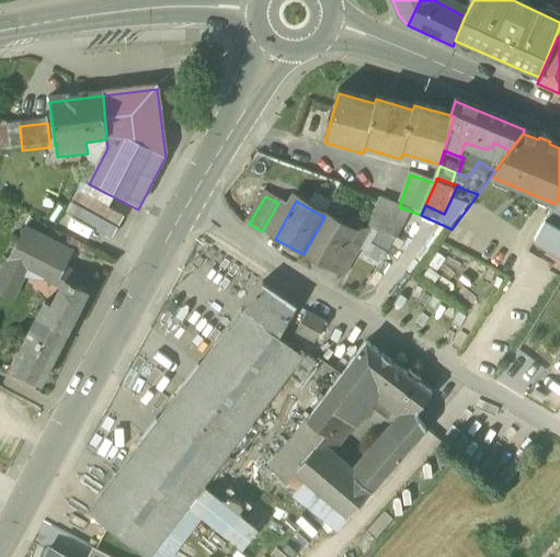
[(399,207),(380,201),(369,230),(397,241),(412,212),(399,207)]
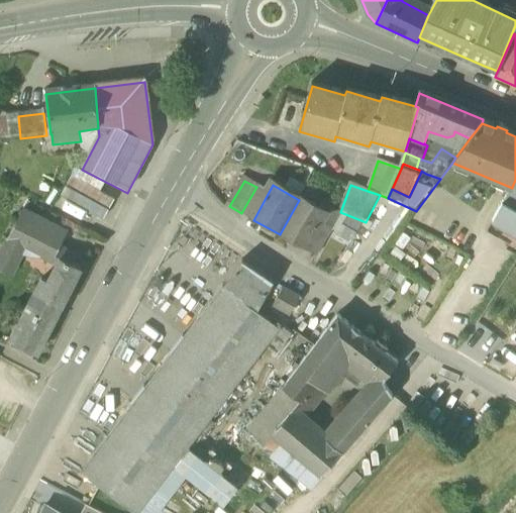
[(268,194),(256,187),(241,213),(253,220),(268,194)]
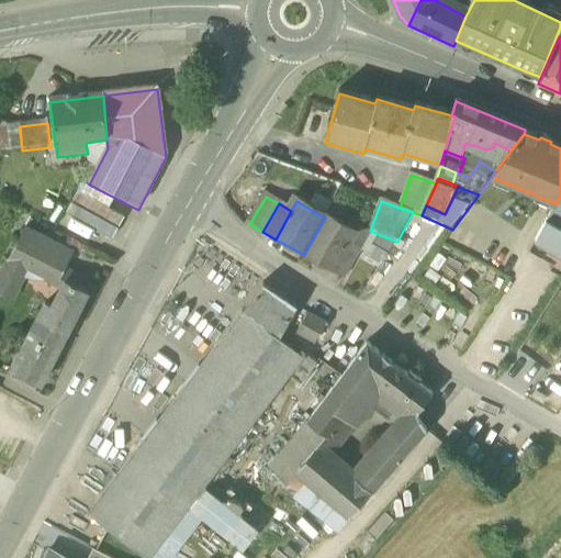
[(560,204),(557,203),(557,204),(547,225),(560,233),(560,204)]
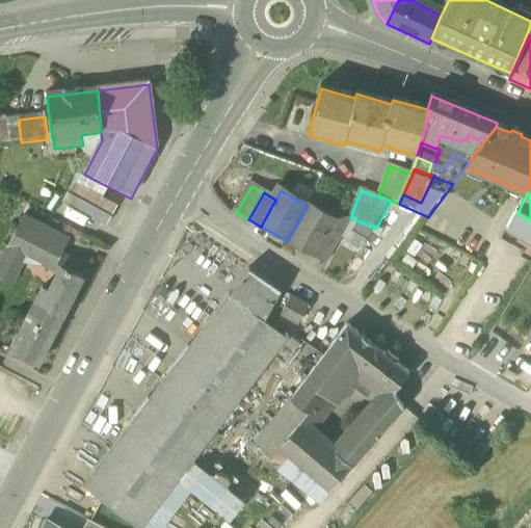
[(308,206),(288,241),(316,258),(332,231),(336,221),(308,206)]
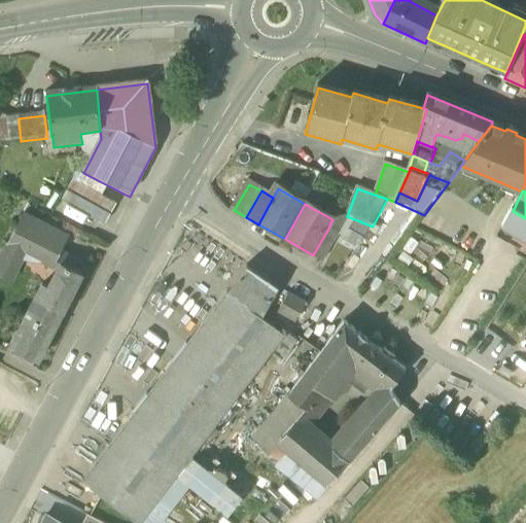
[(525,218),(513,211),(503,229),(525,241),(525,218)]
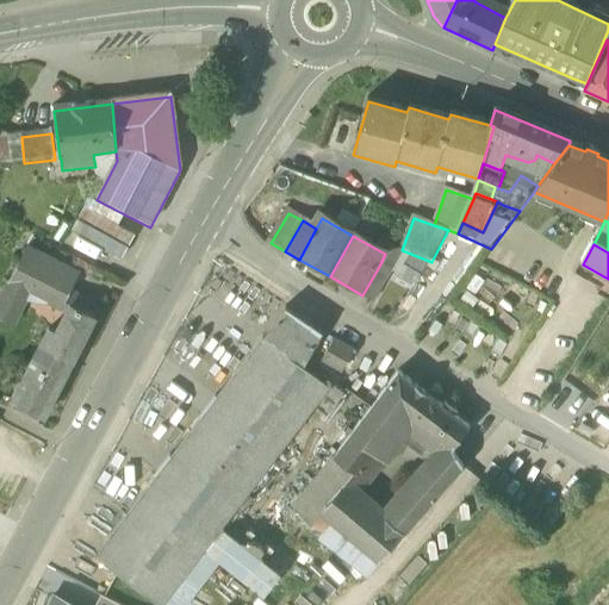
[(68,316),(57,336),(50,332),(42,348),(73,365),(95,320),(82,313),(87,304),(70,294),(79,278),(29,251),(0,305),(0,320),(13,328),(26,301),(33,304),(41,305),(48,305),(68,316)]
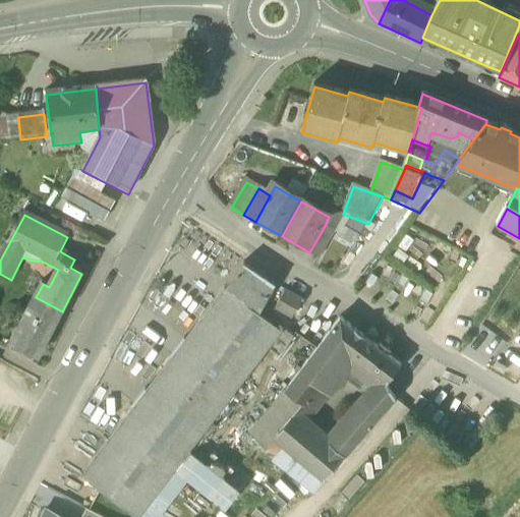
[(325,226),(309,252),(321,259),(336,232),(325,226)]
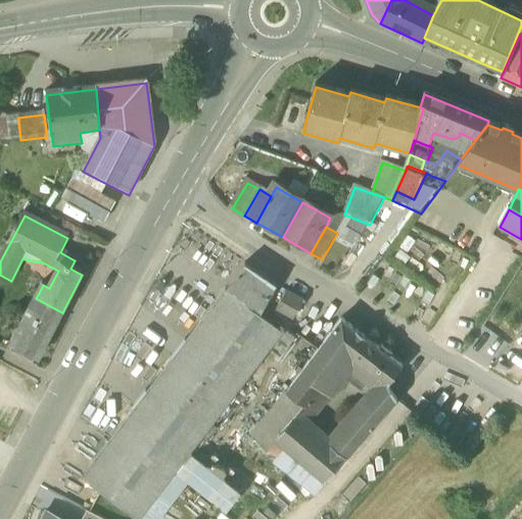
[(372,236),(365,232),(360,240),(367,244),(372,236)]
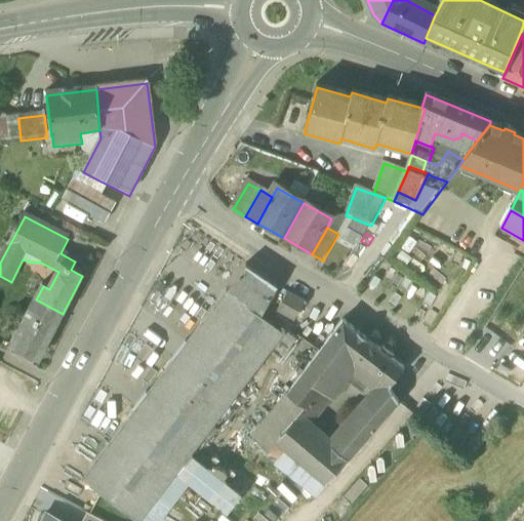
[(246,268),(227,293),(262,318),(278,288),(246,268)]
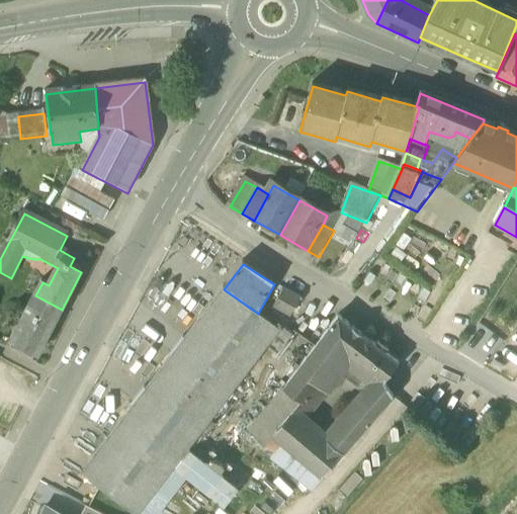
[(266,321),(257,314),(258,314),(224,289),(81,476),(131,513),(140,513),(175,469),(189,451),(283,328),(268,319),(266,321)]
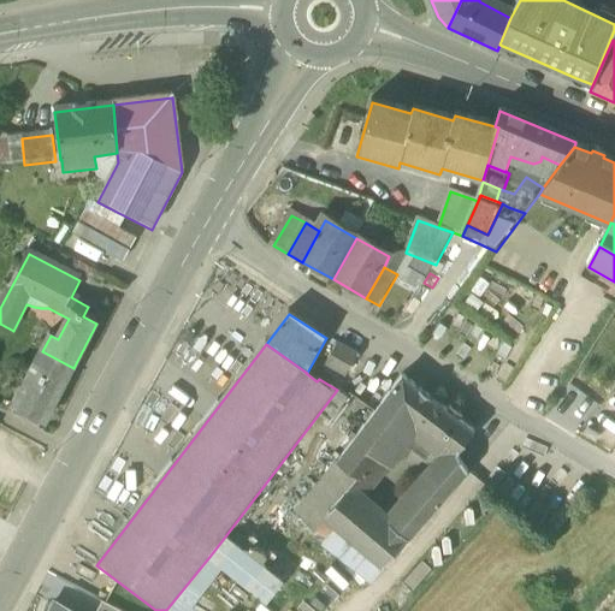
[(337,346),(326,367),(346,378),(358,357),(337,346)]
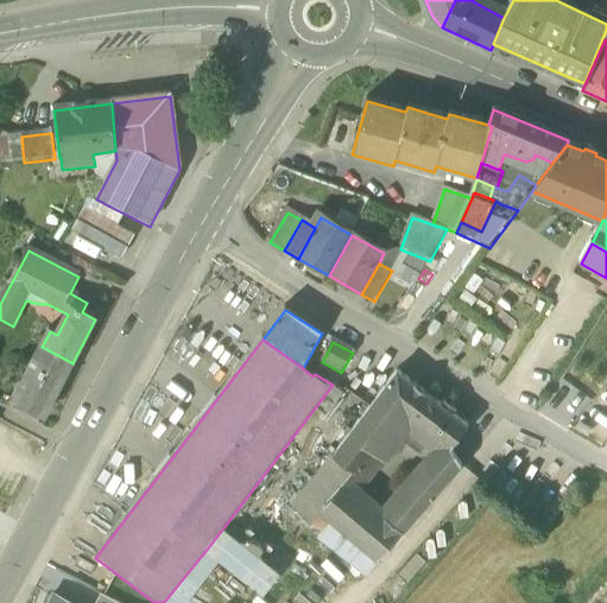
[(42,347),(21,386),(20,386),(11,402),(44,420),(73,363),(42,347)]
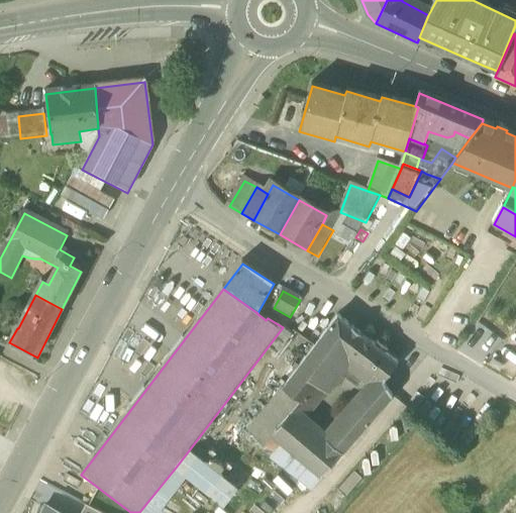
[(376,346),(338,318),(284,389),(301,404),(303,401),(312,408),(313,407),(325,394),(326,395),(346,369),(372,387),(373,388),(379,381),(383,384),(384,383),(398,365),(385,353),(387,350),(378,343),(376,346)]
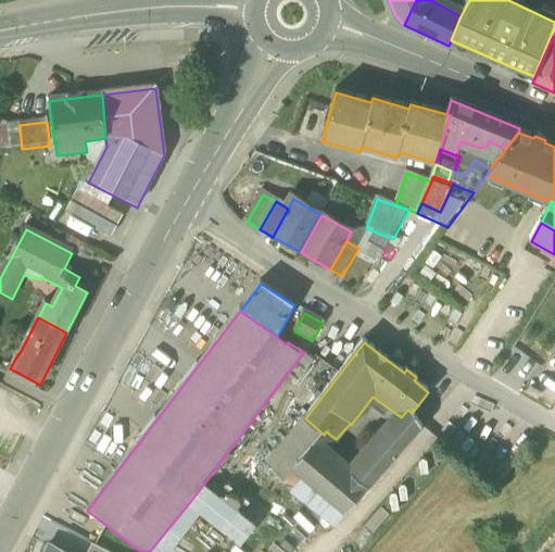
[(412,413),(407,410),(401,417),(400,416),(350,474),(368,489),(423,428),(413,412),(412,413)]
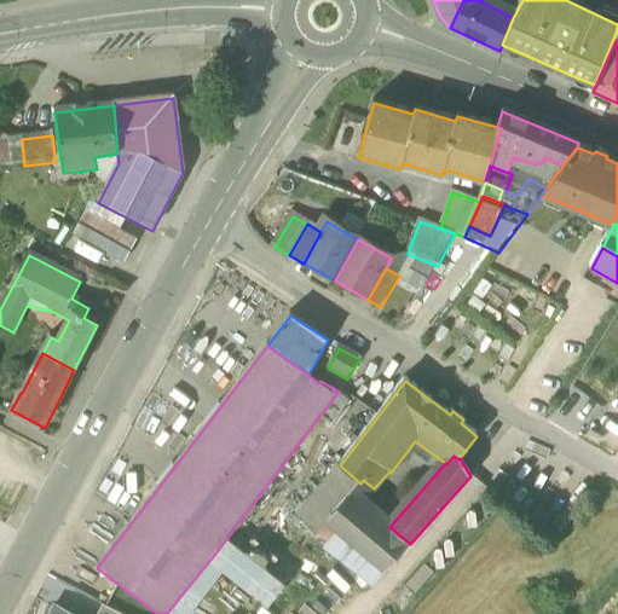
[(361,484),(340,465),(270,551),(300,574),(322,550),(322,549),(336,532),(386,573),(410,544),(390,527),(362,503),(374,488),(363,480),(361,484)]
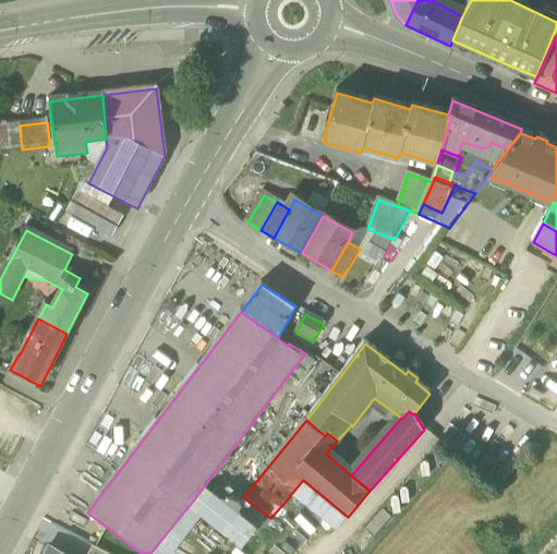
[(256,530),(204,489),(204,486),(189,506),(242,548),(256,530)]
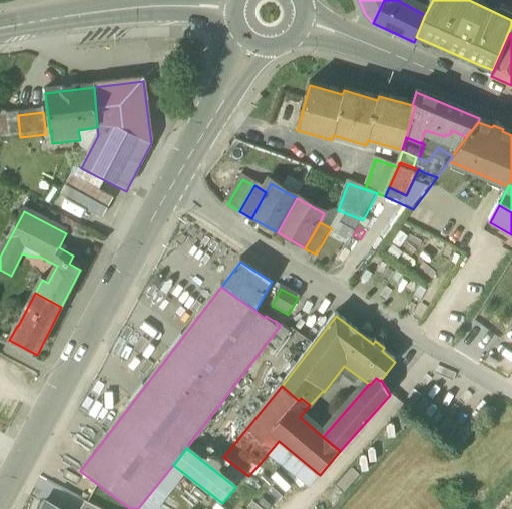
[(267,508),(293,476),(267,456),(248,476),(249,477),(229,501),(239,508),(267,508)]
